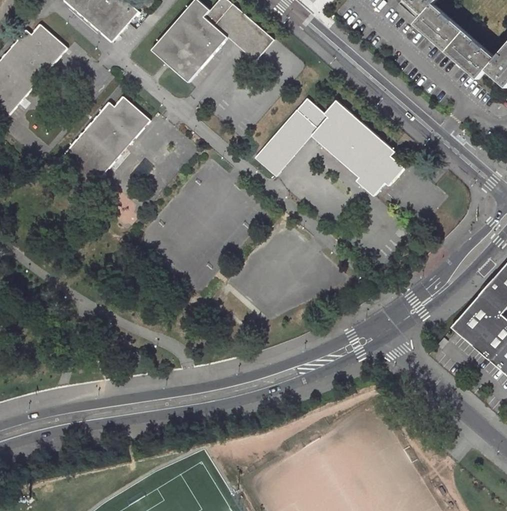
[(63,0),(110,41),(137,10),(125,0),(63,0)]
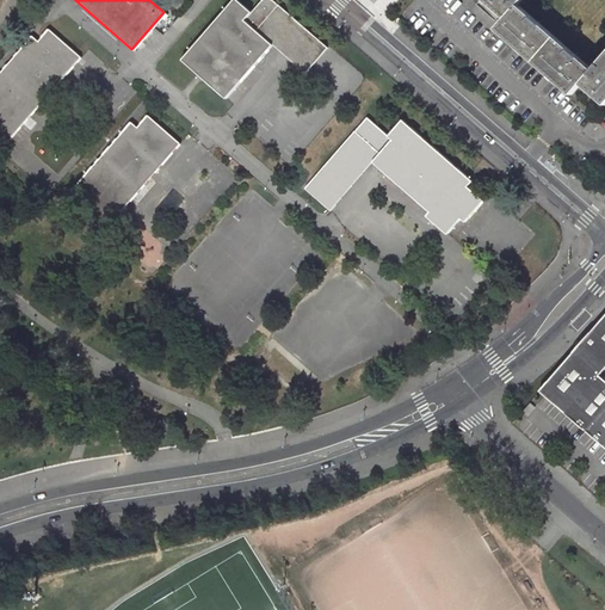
[(230,0),(179,60),(224,98),(272,43),(257,30),(278,5),(272,0),(260,0),(251,12),(236,0),(230,0)]
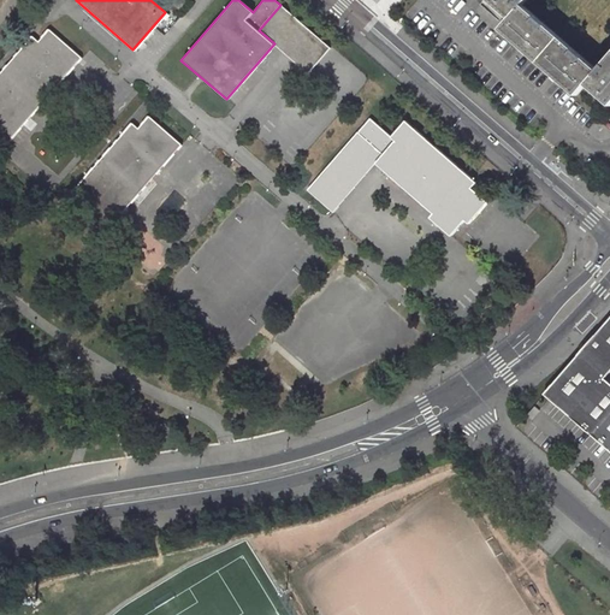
[(609,48),(593,69),(517,4),(520,0),(484,0),(504,17),(495,28),(515,46),(517,42),(522,46),(520,49),(546,74),(550,70),(555,74),(552,77),(572,94),(581,83),(605,105),(609,99),(609,48)]
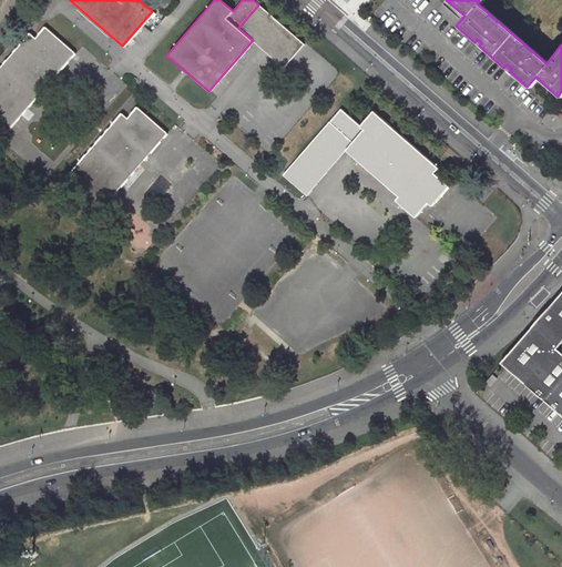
[(283,67),(304,43),(258,4),(238,28),(253,40),(283,67)]
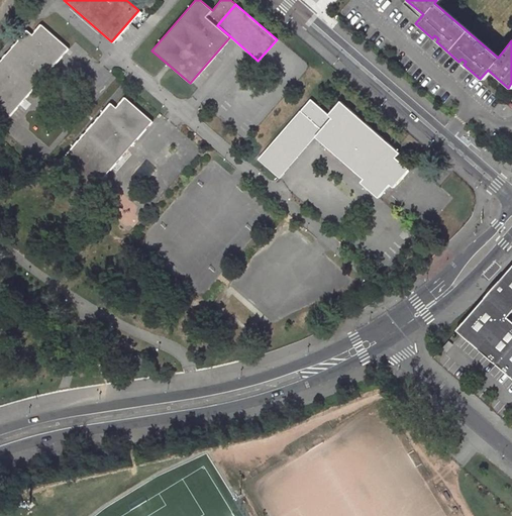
[(0,111),(6,116),(67,47),(39,23),(30,34),(26,30),(0,60),(0,111)]
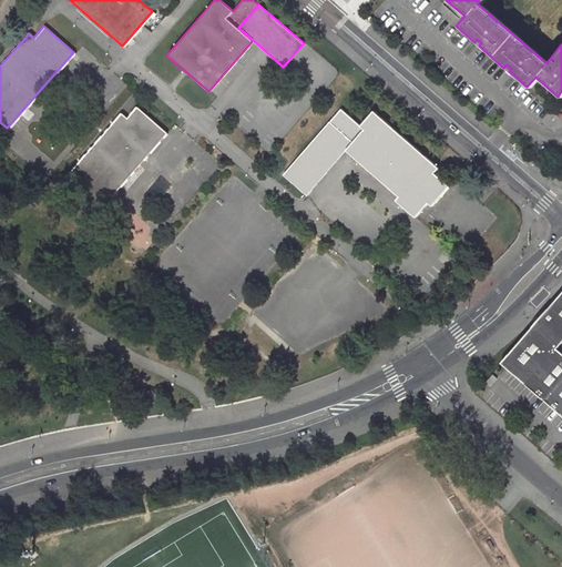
[(165,132),(135,107),(126,118),(120,112),(63,179),(100,210),(165,132)]
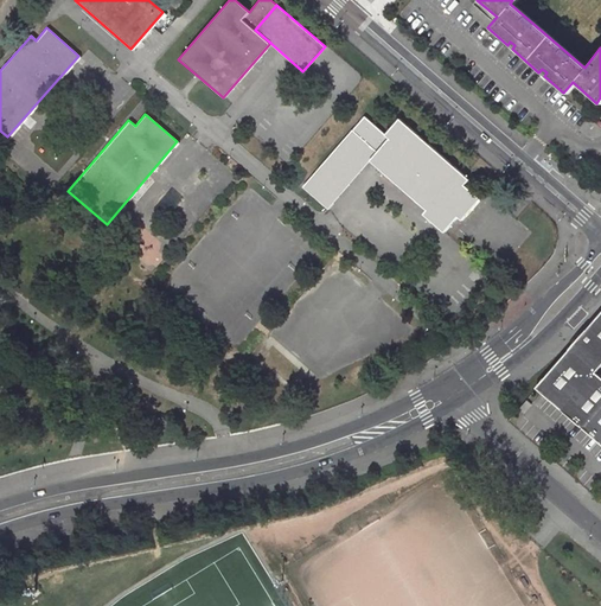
[(423,215),(443,233),(458,216),(462,221),(481,199),(464,184),(467,179),(398,119),(385,134),(363,115),(350,129),(377,153),(370,161),(426,208),(426,211),(423,215)]
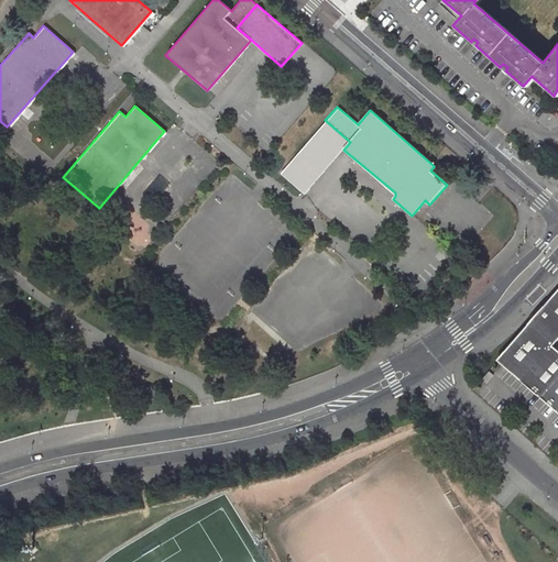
[(325,120),(280,173),(305,195),(343,150),(350,142),(325,120)]
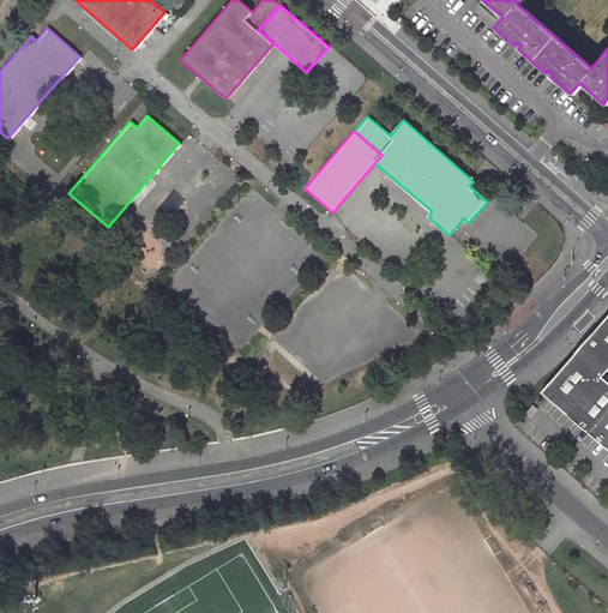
[(607,302),(535,386),(607,450),(607,382),(596,371),(607,356),(607,302)]
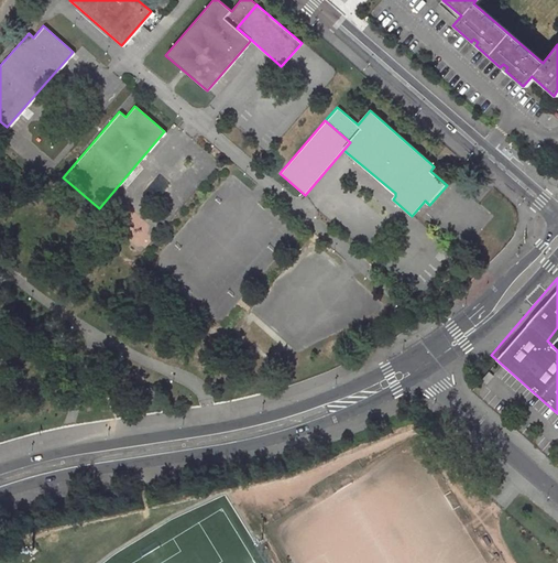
[(482,366),(476,374),(480,378),(487,370),(482,366)]
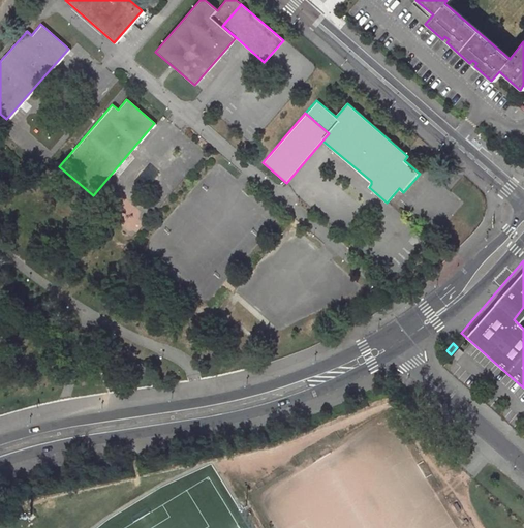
All buildings are outlined.
